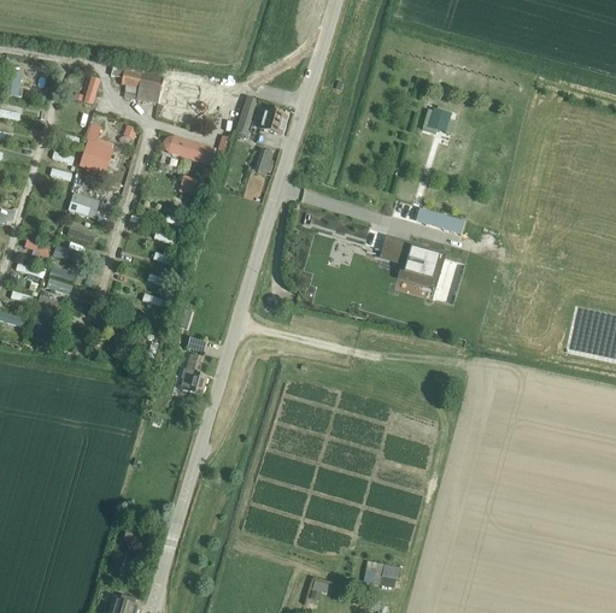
[(112,62),(110,75),(121,77),(119,83),(124,84),(122,95),(135,99),(157,102),(163,77),(140,72),(142,65),(128,63),(124,62),(124,64),(112,62)]
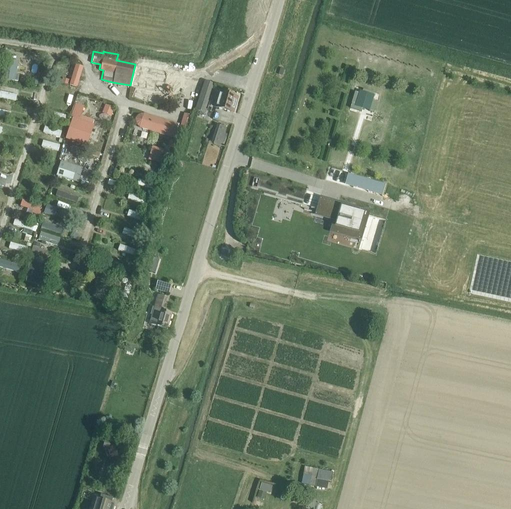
[(137,64),(134,83),(160,88),(164,69),(137,64)]
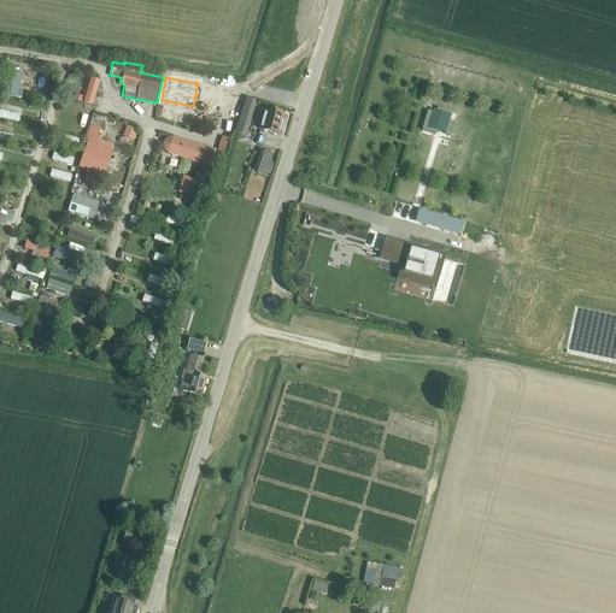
[(246,96),(234,131),(238,133),(244,134),(245,131),(247,131),(254,115),(258,100),(246,96)]
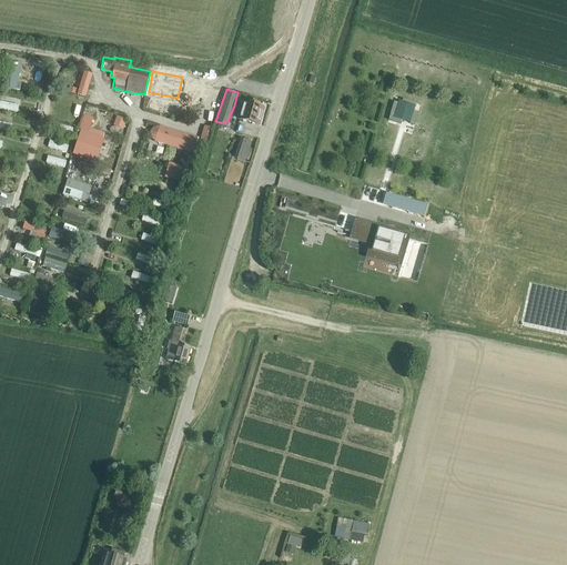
[(241,102),(238,117),(240,118),(257,122),(263,106),(255,103),(256,100),(250,98),(250,101),(247,100),(246,104),(241,102)]
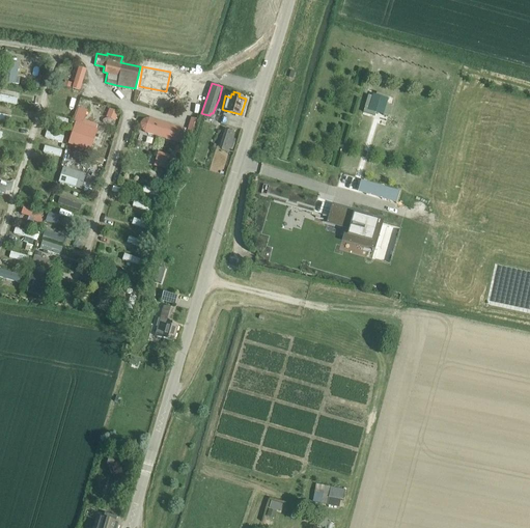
[(85,110),(83,108),(77,108),(73,120),(72,119),(68,128),(72,129),(66,142),(89,150),(96,129),(94,129),(96,123),(82,118),(85,110)]
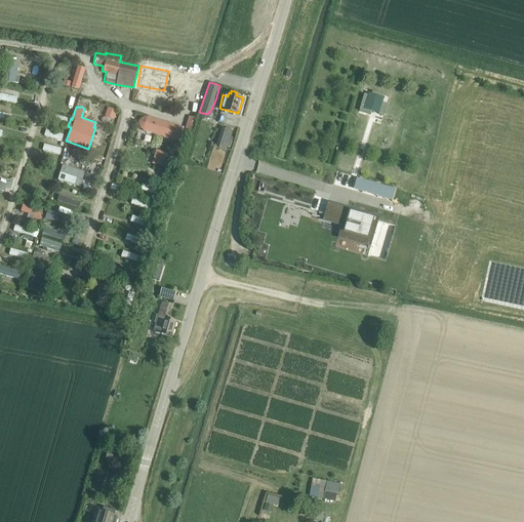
[(139,128),(142,129),(174,139),(178,125),(145,115),(144,115),(139,118),(137,120),(137,124),(139,128)]
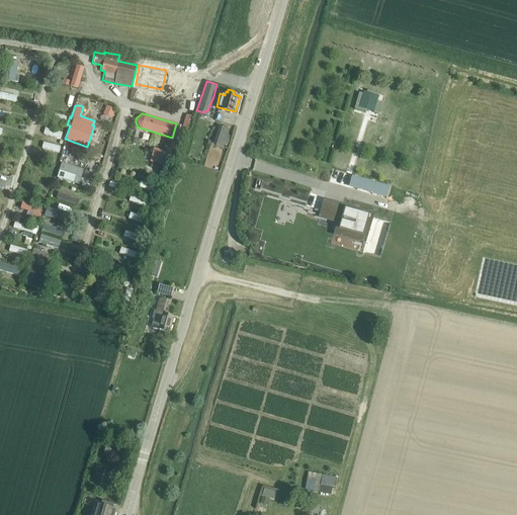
[(192,115),(188,114),(185,113),(184,117),(180,129),(187,131),(192,115)]
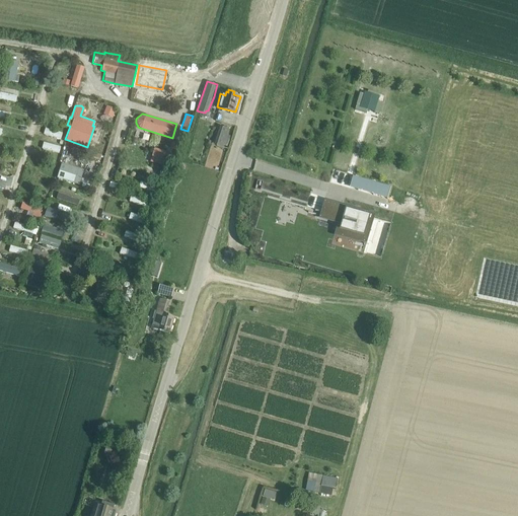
[(219,125),(213,143),(222,146),(223,143),(226,134),(228,128),(219,125)]
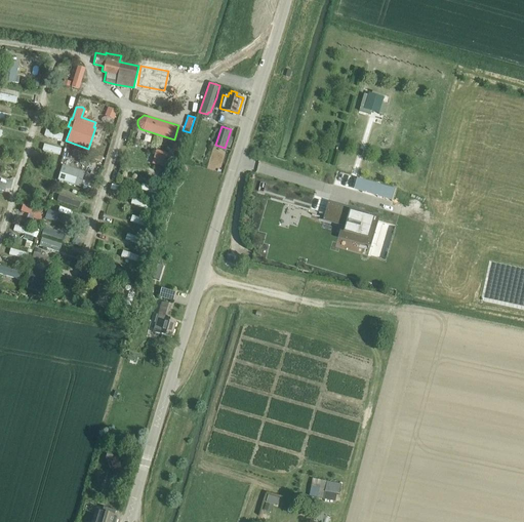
[(156,149),(152,163),(169,168),(173,154),(156,149)]
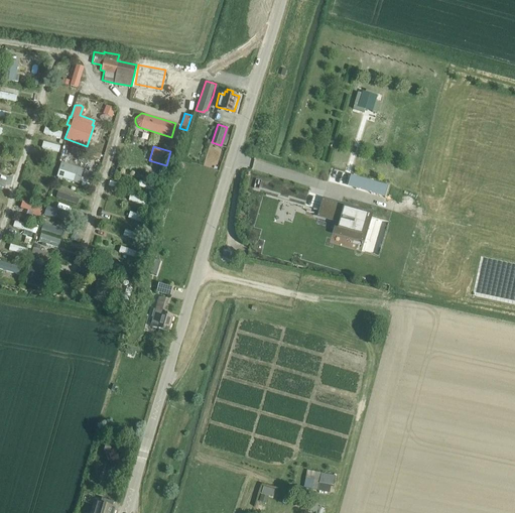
[(60,162),(56,175),(78,182),(82,168),(60,162)]
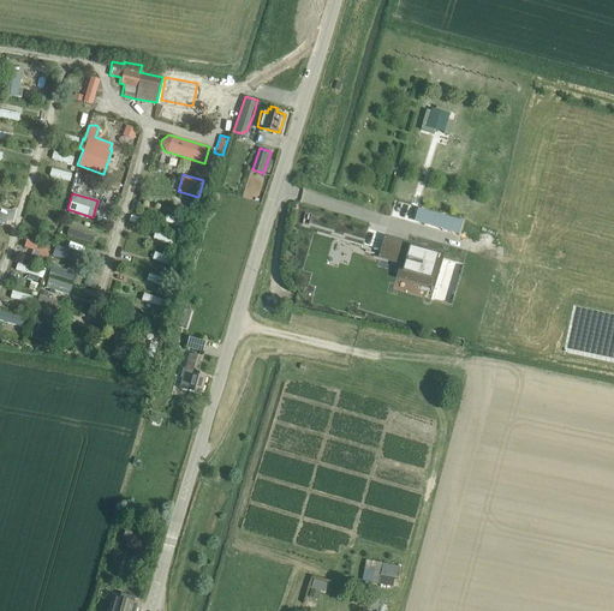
[(383,234),(376,257),(399,263),(394,277),(433,288),(437,275),(443,252),(383,234)]
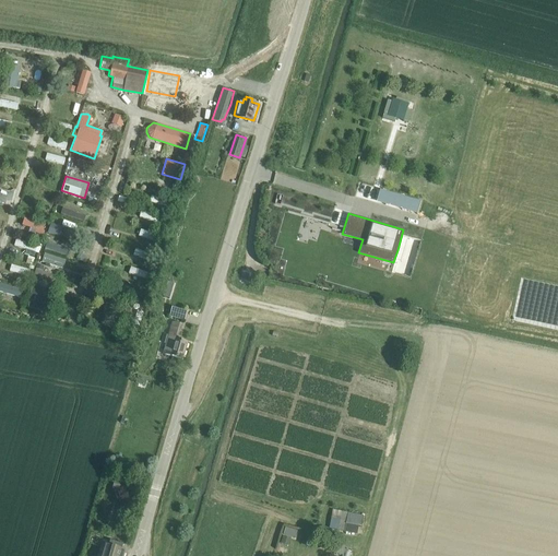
[(117,326),(122,306),(106,302),(101,321),(117,326)]
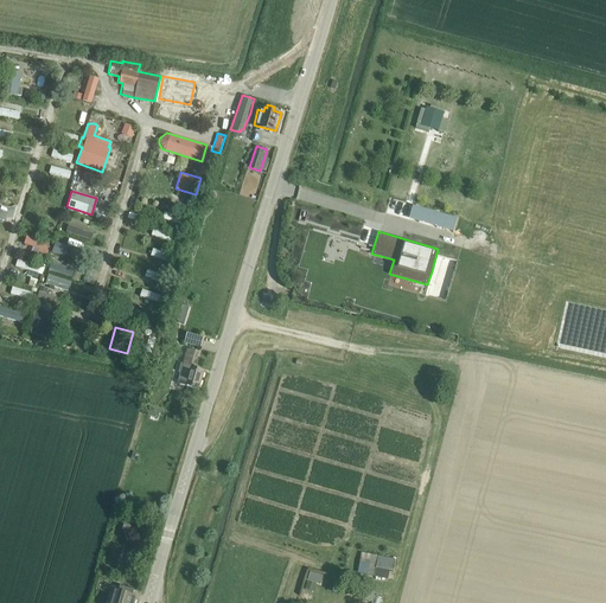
[(199,345),(201,338),(186,334),(184,341),(199,345)]
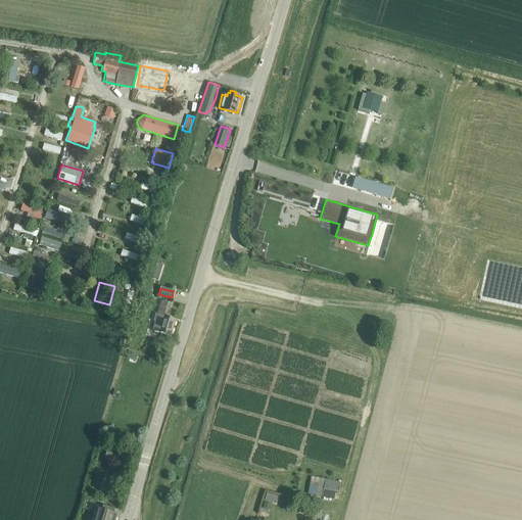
[(155,316),(151,330),(170,335),(175,319),(165,317),(170,302),(159,300),(156,311),(155,316)]
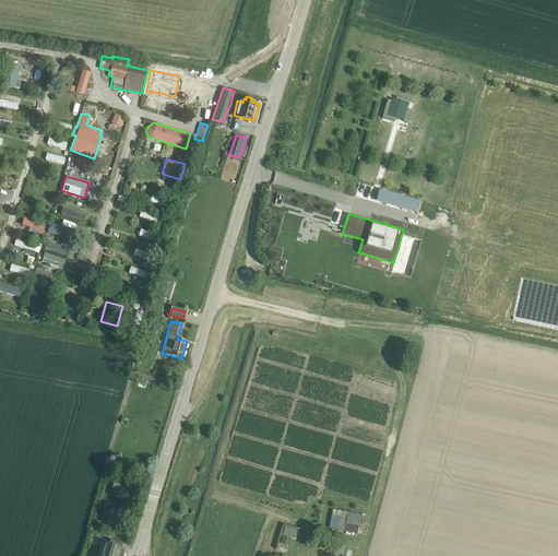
[(139,374),(135,381),(145,385),(147,377),(139,374)]
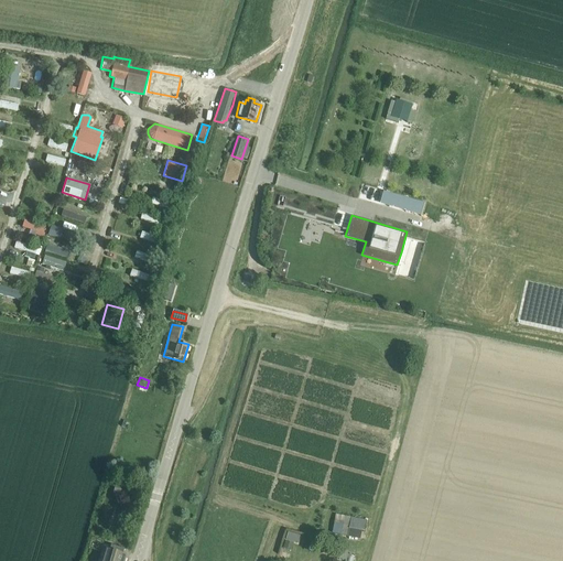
[(130,486),(116,482),(112,493),(127,497),(130,486)]
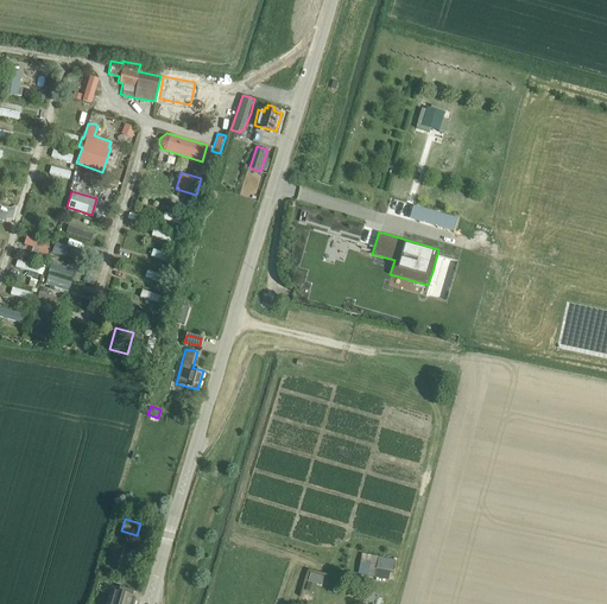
[(359,561),(358,572),(373,574),(374,567),(392,570),(393,559),(370,554),(371,553),(361,552),(359,561)]
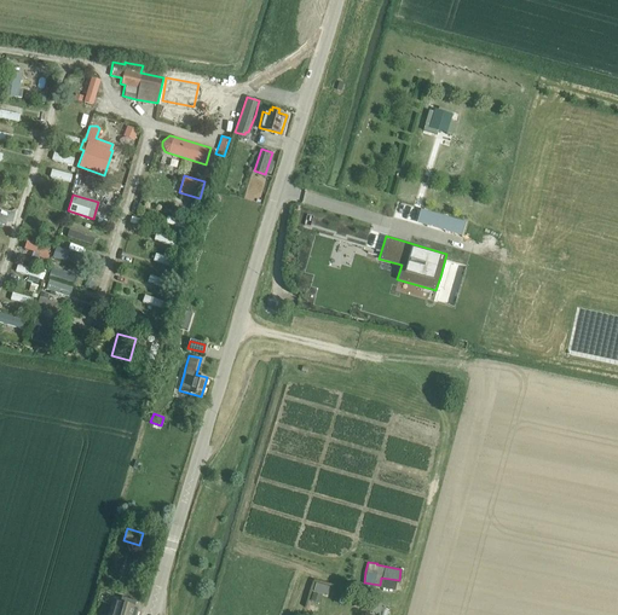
[(316,580),(313,589),(325,592),(329,584),(316,580)]
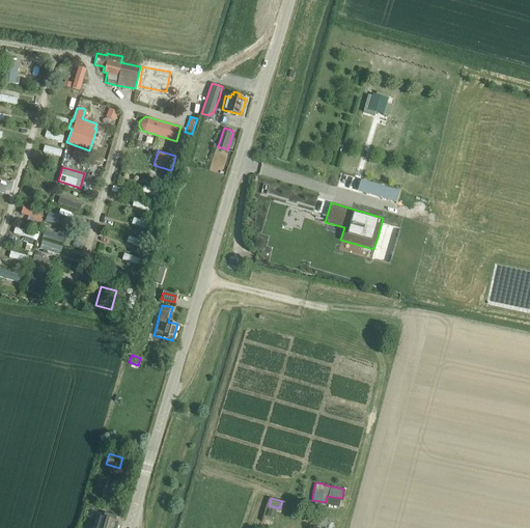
[(104,511),(102,518),(100,518),(96,527),(115,527),(117,523),(114,522),(116,516),(104,511)]
